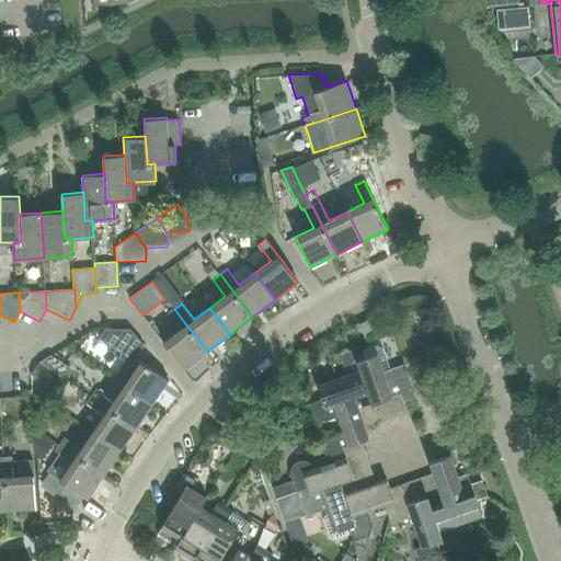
[(184,369),(207,352),(174,309),(168,315),(180,330),(163,343),(184,369)]
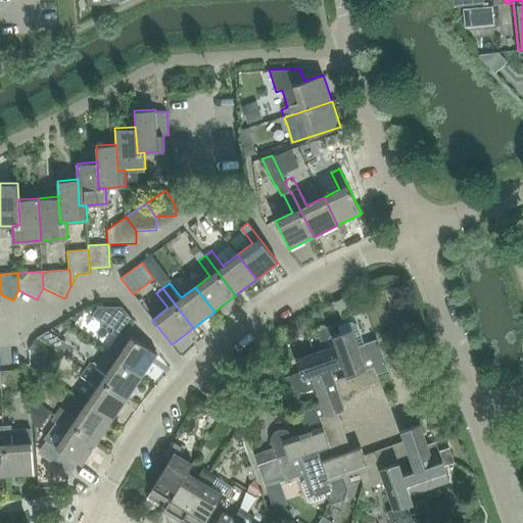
[(98,306),(93,315),(113,329),(111,333),(120,338),(109,353),(116,359),(142,376),(157,353),(127,333),(135,322),(122,306),(98,306)]
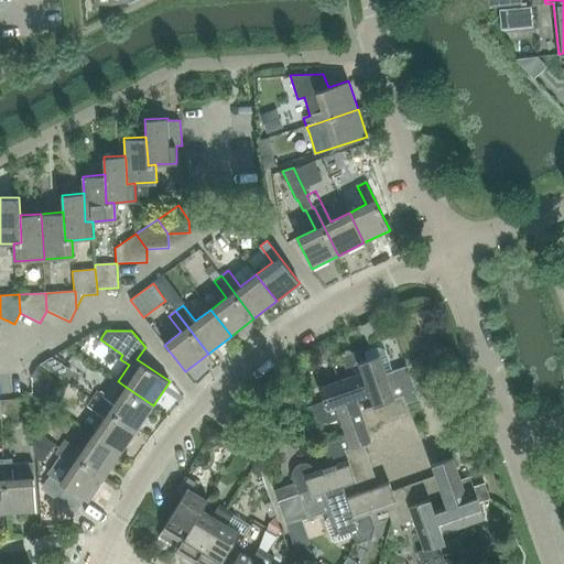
[(364,360),(358,362),(361,372),(362,372),(369,392),(369,393),(373,407),(404,396),(407,402),(418,398),(407,367),(393,371),(386,350),(383,349),(382,348),(378,347),(361,354),(362,355),(364,360)]
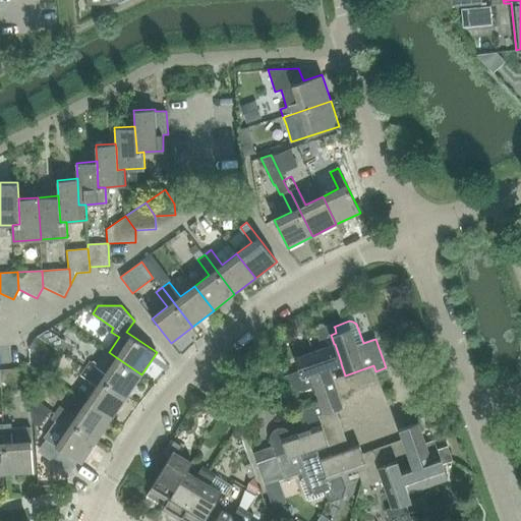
[(322,349),(295,358),(299,371),(301,378),(310,373),(330,367),(341,363),(341,362),(335,344),(334,344),(331,335),(336,333),(335,328),(334,327),(333,324),(314,330),(322,349)]
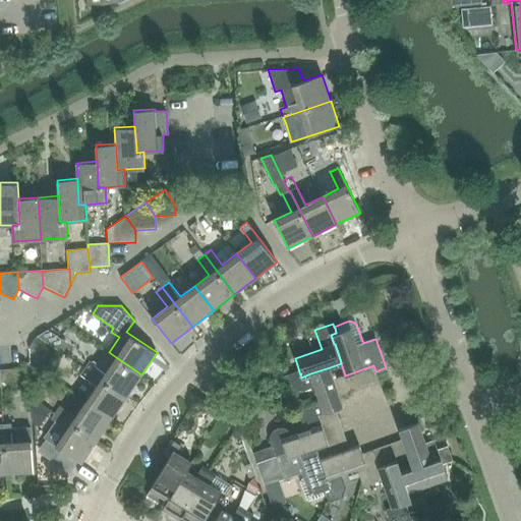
[(48,330),(37,337),(57,350),(63,340),(48,330)]
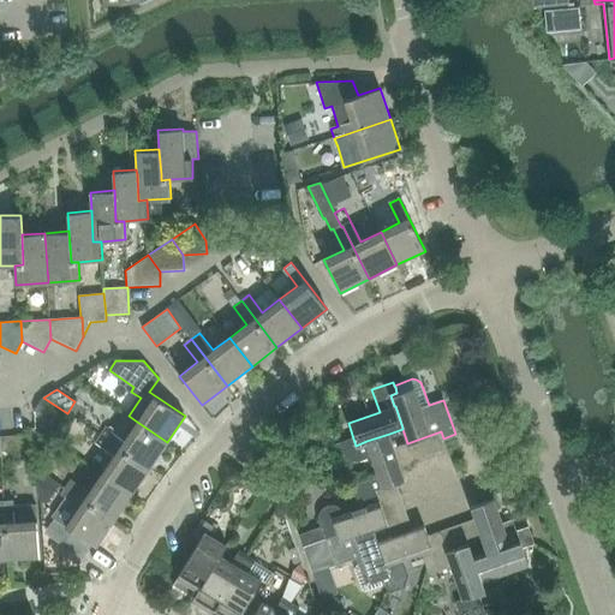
[(42,396),(34,411),(65,431),(75,417),(42,396)]
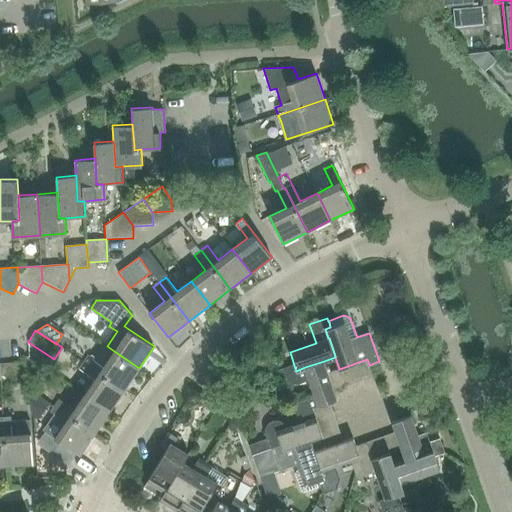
[(125,390),(139,368),(114,351),(107,346),(97,361),(89,356),(84,362),(125,390)]
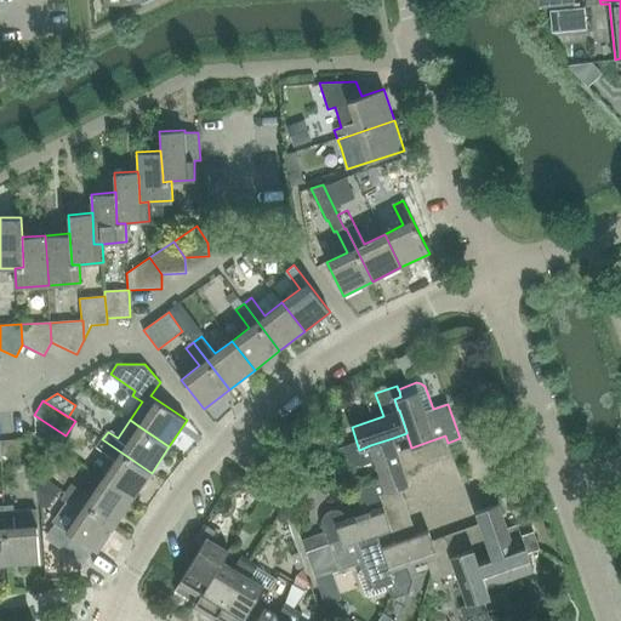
[(357,443),(343,448),(349,465),(364,465),(376,461),(383,482),(387,493),(398,489),(410,485),(408,479),(399,453),(393,438),(370,445),(359,450),(357,443)]
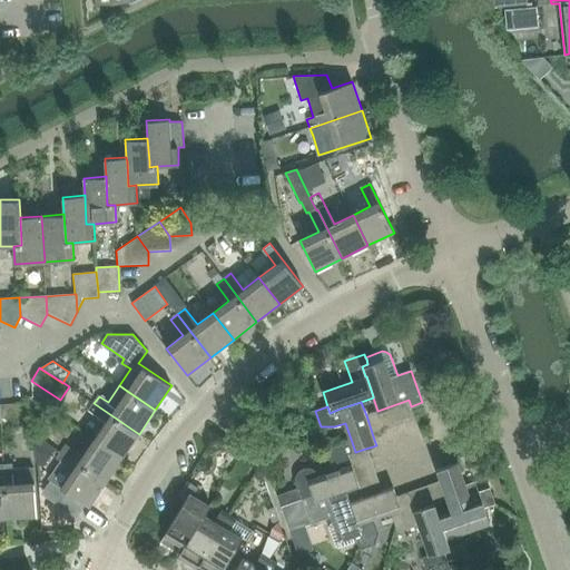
[(123,459),(139,434),(94,403),(89,411),(106,422),(95,439),(123,459)]
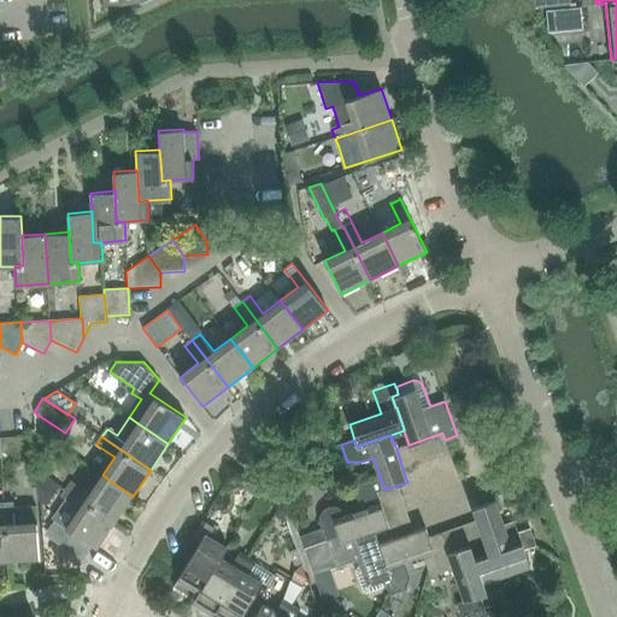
[(43,509),(63,479),(46,468),(41,477),(35,474),(33,479),(37,505),(43,509)]
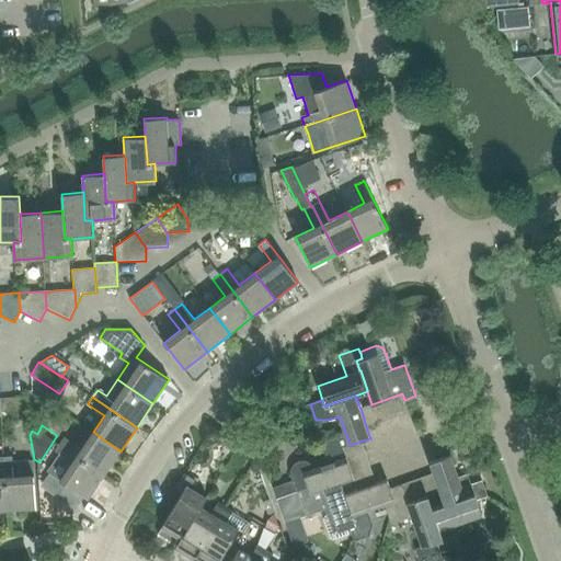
[(104,474),(121,451),(93,432),(82,448),(65,437),(60,444),(104,474)]
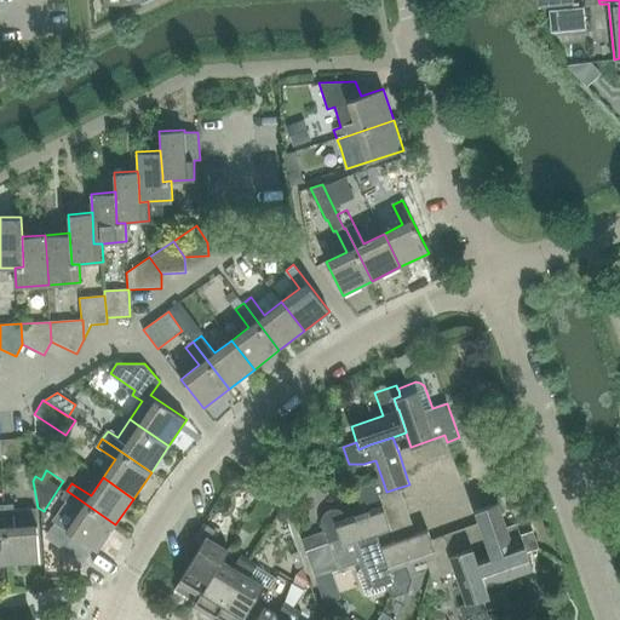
[(323,532),(302,539),(305,551),(329,543),(340,539),(343,545),(354,541),(377,533),(391,528),(383,505),(379,494),(386,492),(382,481),(365,487),(356,484),(366,511),(348,518),(348,517),(345,514),(342,511),(338,510),(334,510),(331,511),(327,512),(323,516),(322,520),(321,523),(321,527),(323,532)]
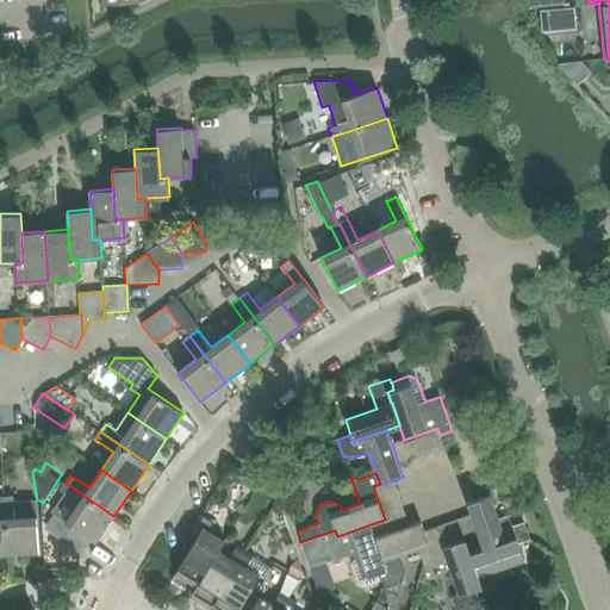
[(95,542),(113,516),(66,483),(60,491),(64,495),(53,512),(95,542)]
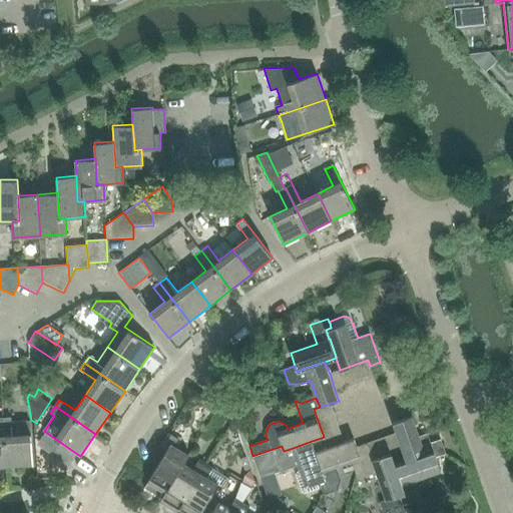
[(412,416),(393,423),(406,461),(434,452),(436,457),(445,454),(441,439),(431,443),(428,433),(419,436),(412,416)]
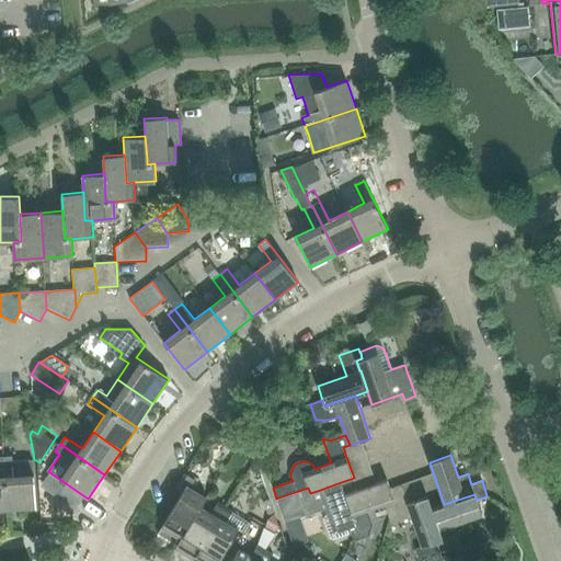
[(12,456),(3,456),(8,510),(36,508),(33,459),(13,460),(12,456)]
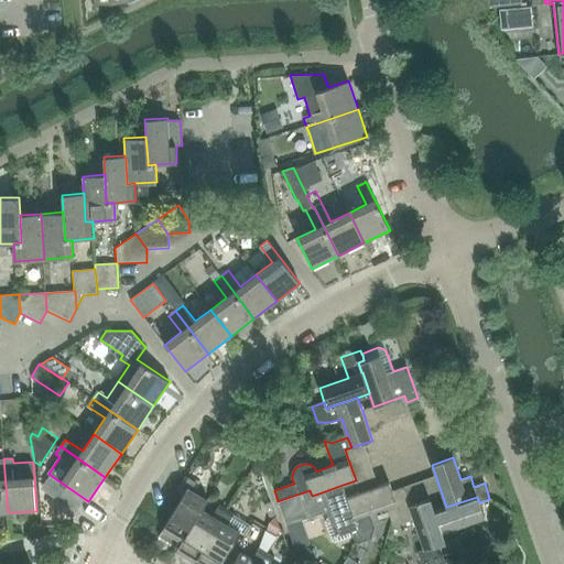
[(164,525),(159,535),(177,546),(199,512),(206,503),(190,494),(196,481),(185,475),(176,490),(184,495),(164,525)]
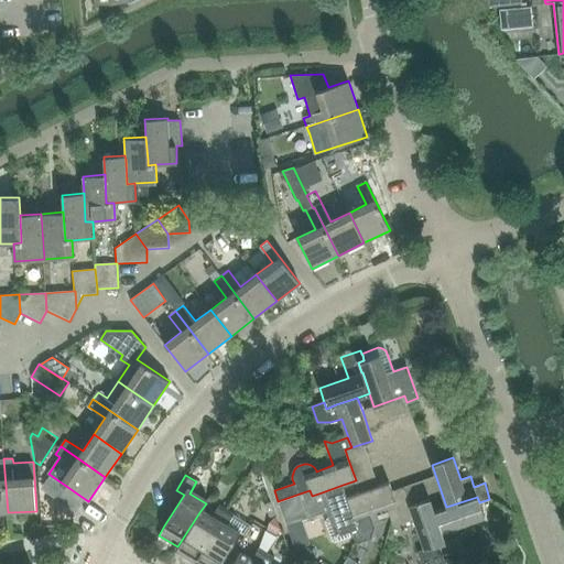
[(357,494),(347,497),(358,528),(353,530),(357,544),(371,540),(375,529),(369,512),(383,508),(387,507),(397,502),(393,492),(390,481),(377,487),(357,494)]
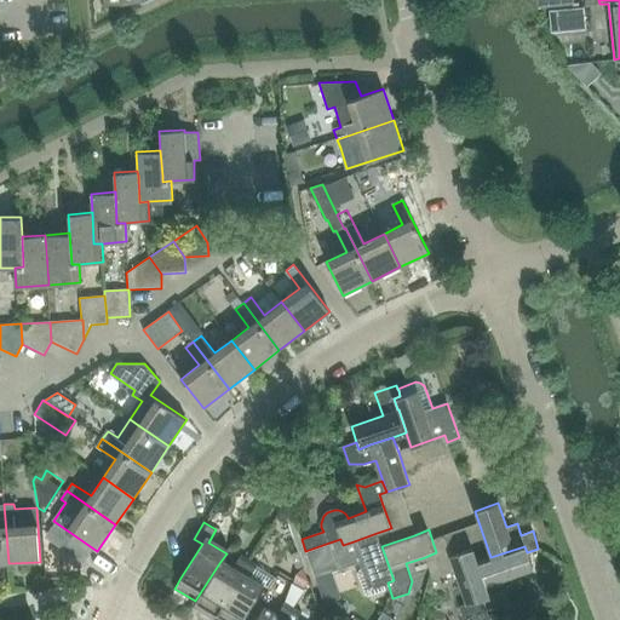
[(340,539),(329,543),(338,570),(361,562),(363,568),(360,569),(359,573),(366,593),(369,596),(385,590),(384,584),(388,583),(394,580),(382,546),(377,533),(354,541),(343,545),(340,539)]
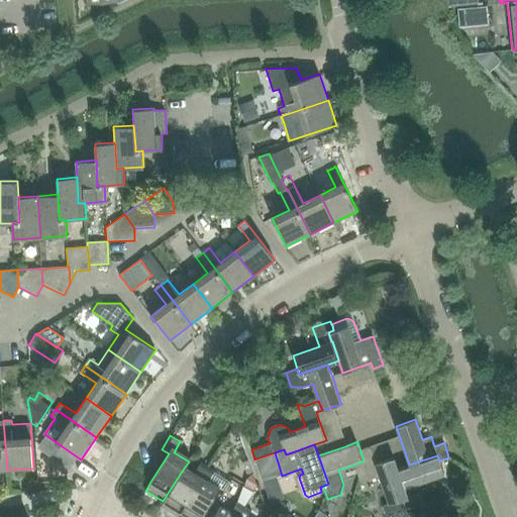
[(275,452),(254,459),(270,502),(270,503),(282,499),(275,478),(282,476),(275,452)]
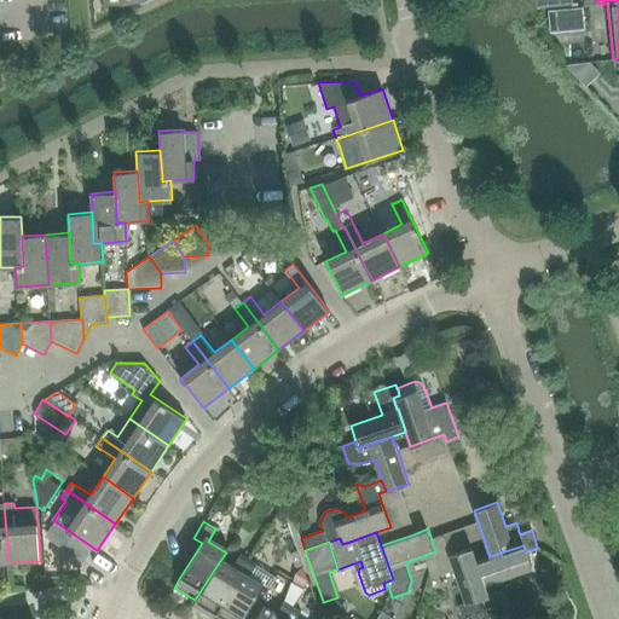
[(490,556),(476,561),(485,584),(532,567),(526,551),(524,545),(490,556)]
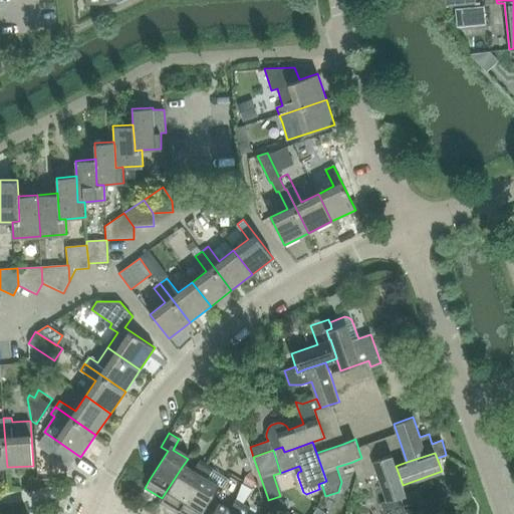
[(361,458),(352,462),(358,480),(377,474),(387,501),(380,503),(383,513),(405,513),(400,496),(406,494),(392,454),(363,464),(361,458)]
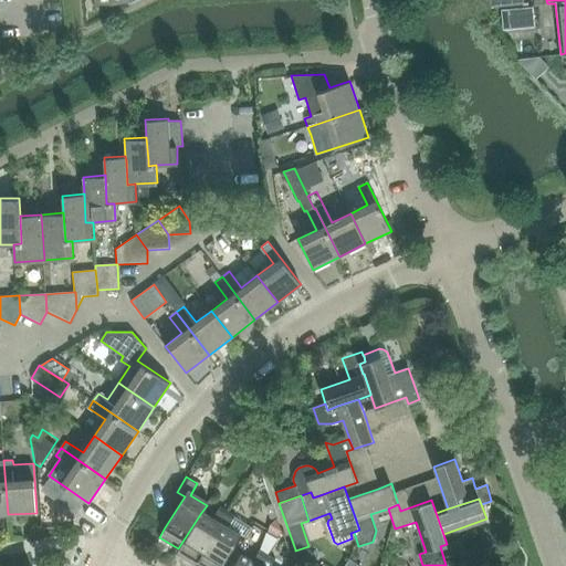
[(178,548),(176,553),(195,564),(228,511),(220,505),(211,521),(200,514),(178,548)]
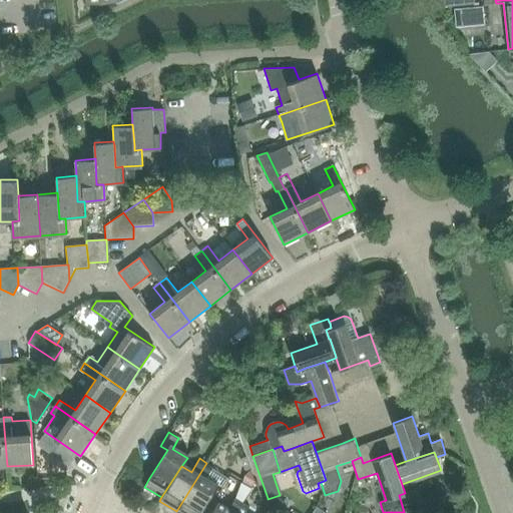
[(176,511),(175,512),(199,512),(217,483),(222,487),(227,478),(212,469),(213,467),(206,463),(176,511)]
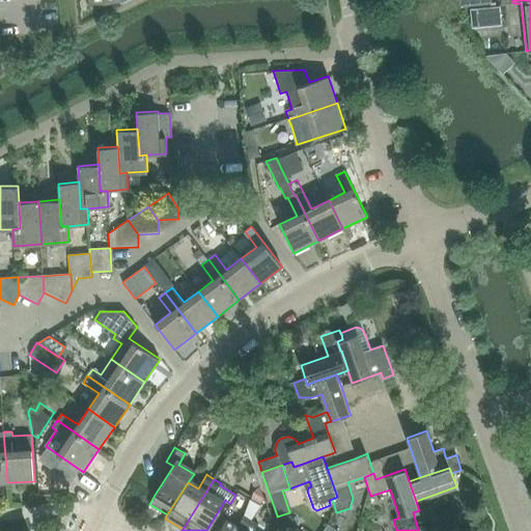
[(244,530),(251,520),(244,514),(235,529),(224,523),(219,530),(244,530)]
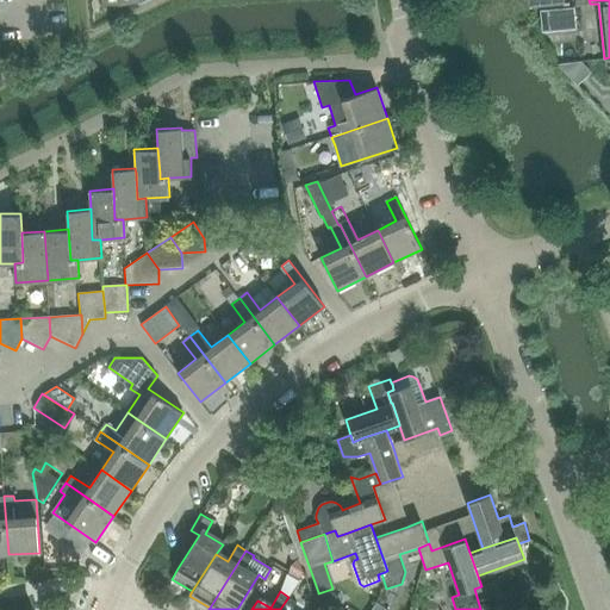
[(352,599),(344,609),(369,609),(377,602),(367,596),(361,605),(352,599)]
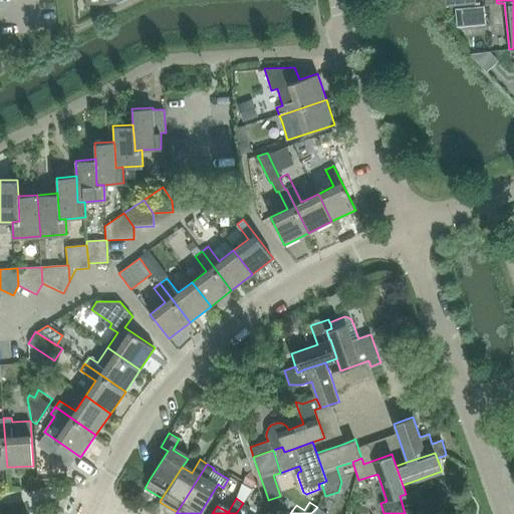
[(243,503),(236,513),(245,513),(250,507),(243,503)]
